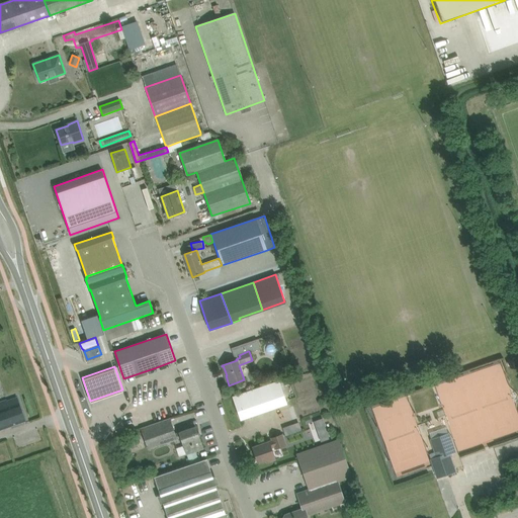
[(241,420),(286,404),(278,380),(233,397),(241,420)]
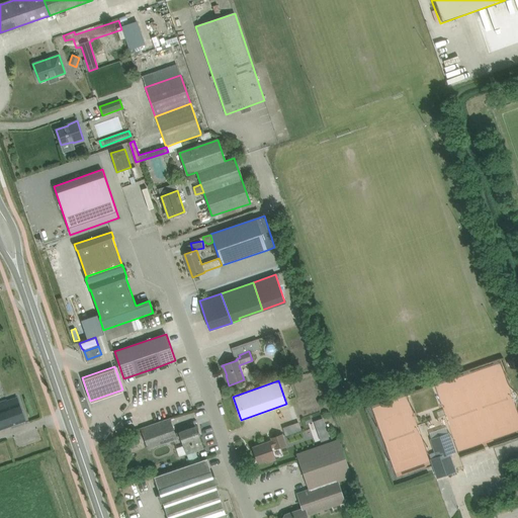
[(2,402),(0,402),(0,429),(25,421),(17,398),(7,401),(7,400),(2,402)]
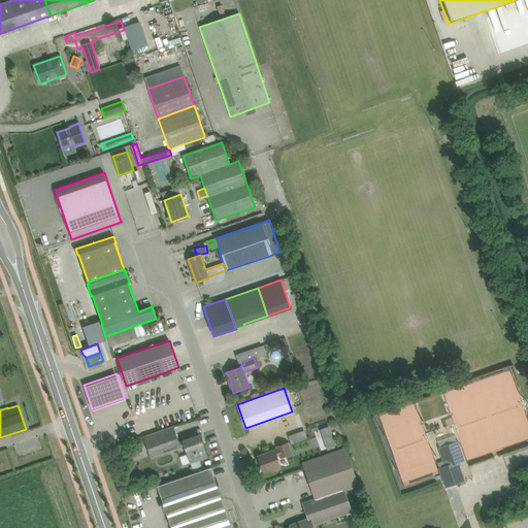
[(185,447),(188,455),(190,463),(207,457),(199,434),(178,441),(173,426),(143,436),(152,458),(185,447)]
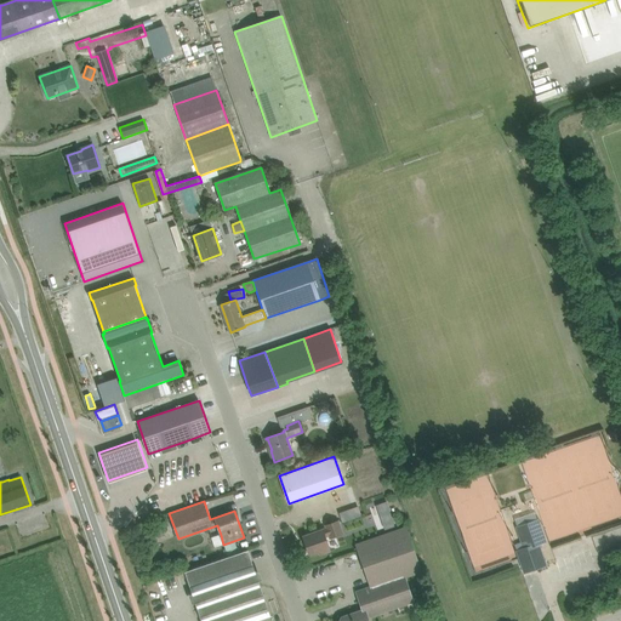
[(326,528),(305,536),(305,539),(303,539),(309,556),(319,553),(320,554),(330,551),(325,537),(329,536),(330,539),(343,534),(339,520),(325,525),(326,528)]
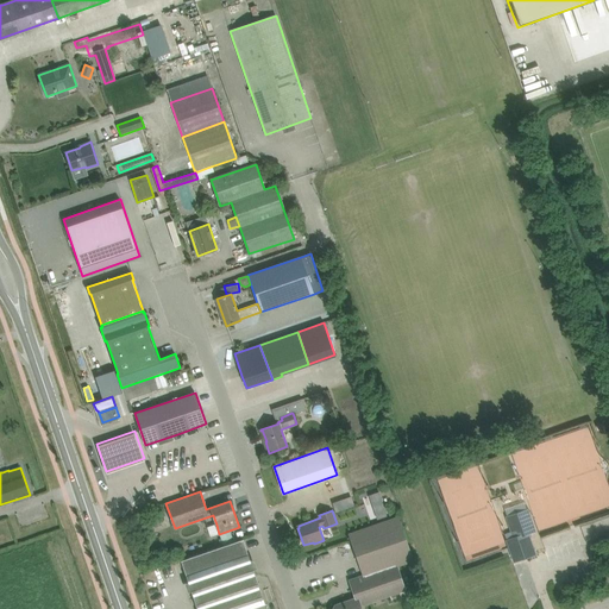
[(377,520),(388,516),(385,510),(376,514),(377,520)]
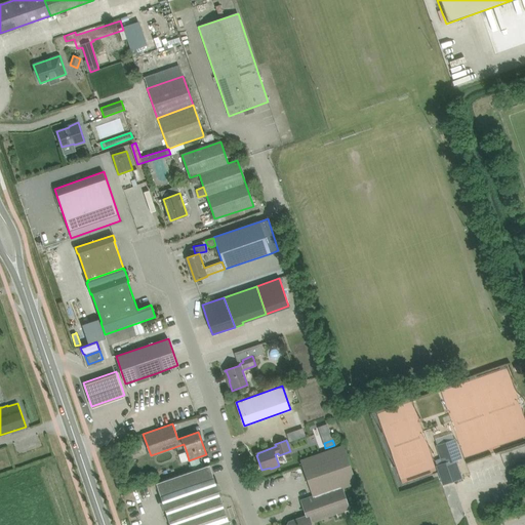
[(443,463),(437,466),(443,484),(461,478),(455,459),(461,457),(455,440),(437,446),(441,457),(443,463)]
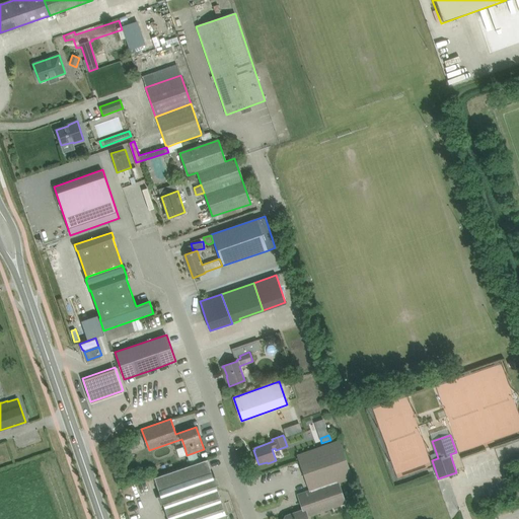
[(297,454),(309,492),(299,496),(302,506),(304,510),(289,516),(288,516),(287,517),(287,518),(286,518),(307,518),(306,515),(331,507),(344,503),(344,502),(338,484),(353,478),(340,440),(297,454)]
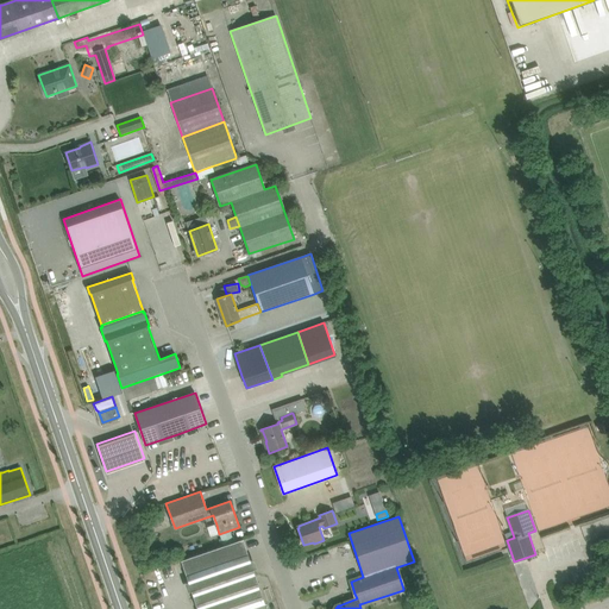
[(226,545),(228,554),(246,548),(243,539),(226,545)]
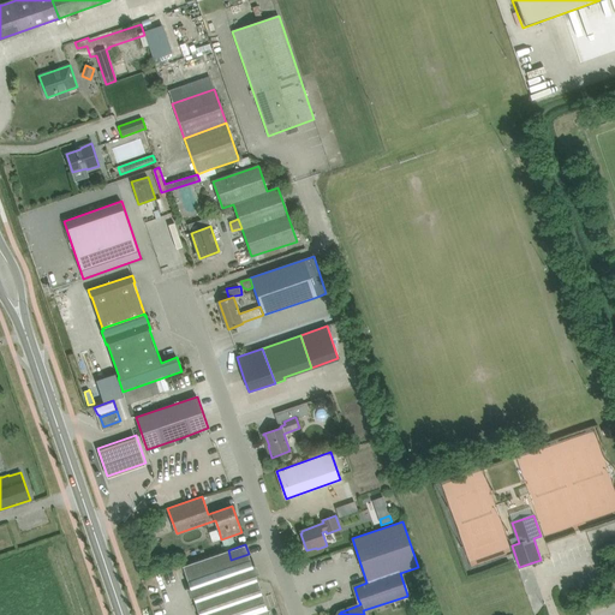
[(187,580),(198,610),(261,589),(251,559),(250,559),(249,554),(231,560),(228,550),(183,566),(189,580),(187,580)]
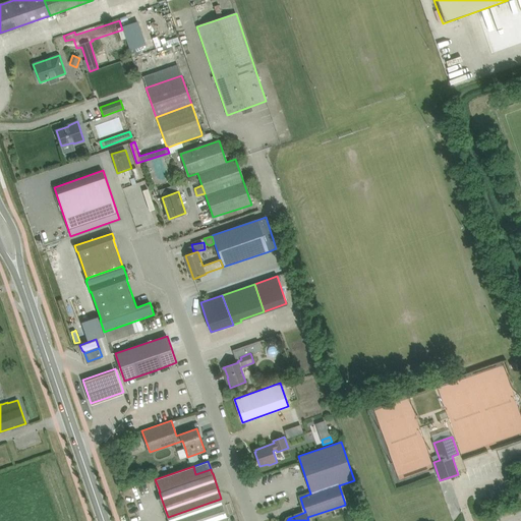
[(228,520),(221,499),(168,517),(169,520),(228,520)]
